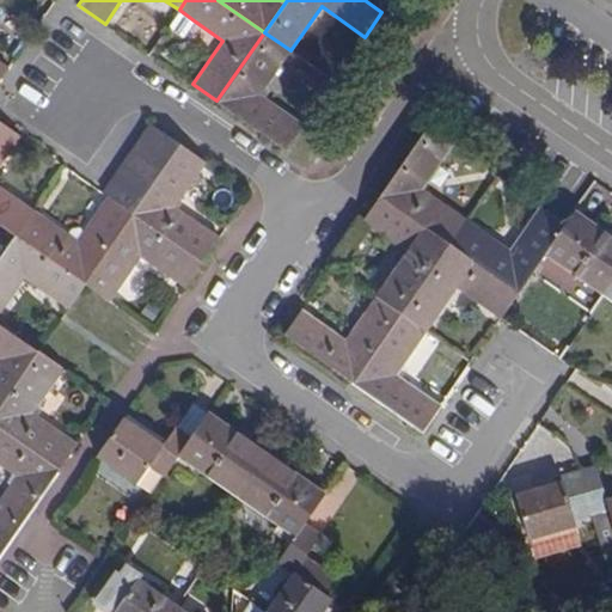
[(179,10),(167,26),(183,36),(194,20),(179,10)]
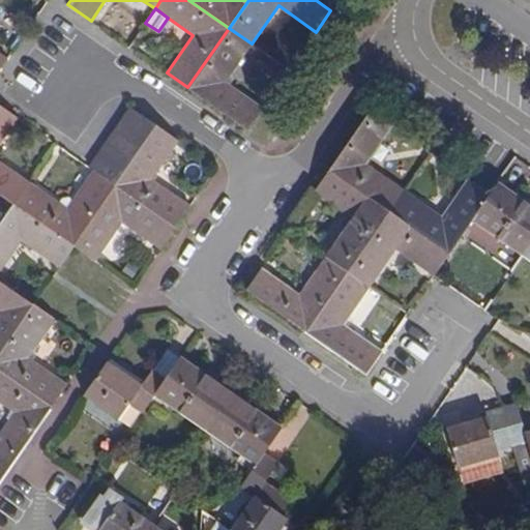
[(226,80),(252,43),(229,28),(187,87),(248,129),(264,107),(226,80)]
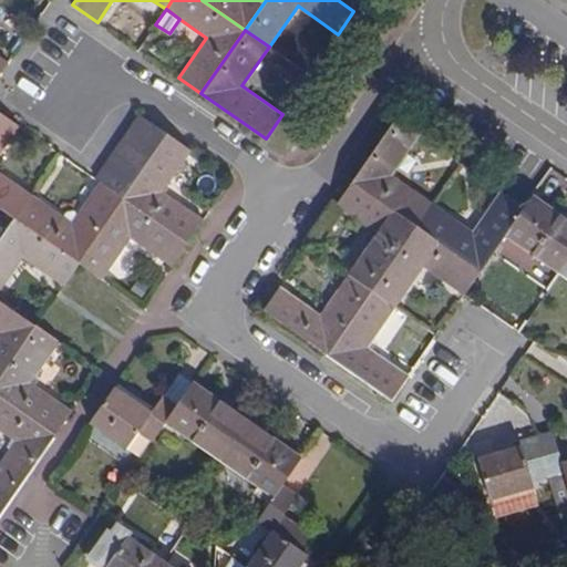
[(0,172),(0,151),(19,124),(0,111),(0,206),(16,217),(31,194),(0,172)]
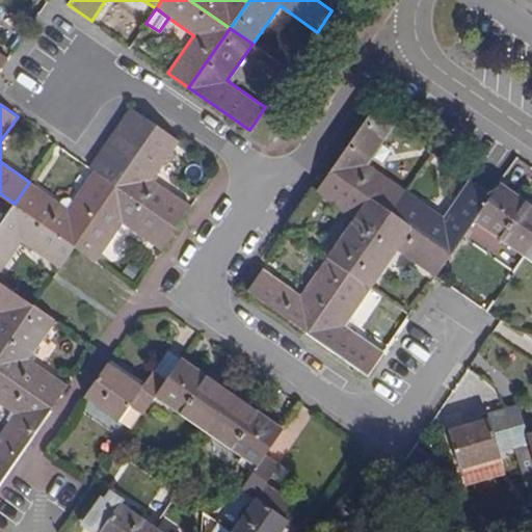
[(131,105),(123,117),(150,136),(158,124),(131,105)]
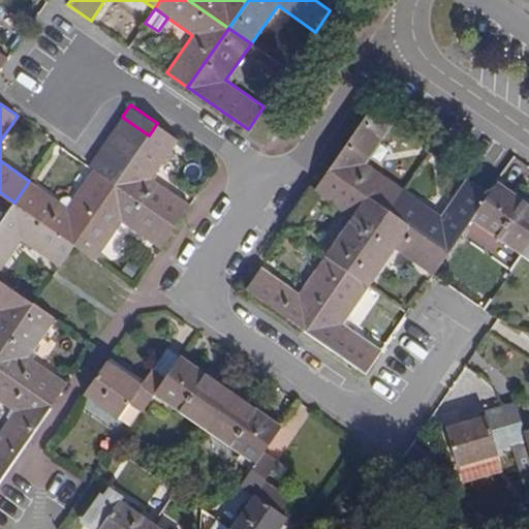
[(365,162),(392,124),(368,109),(330,166),(390,209),(403,188),(365,162)]
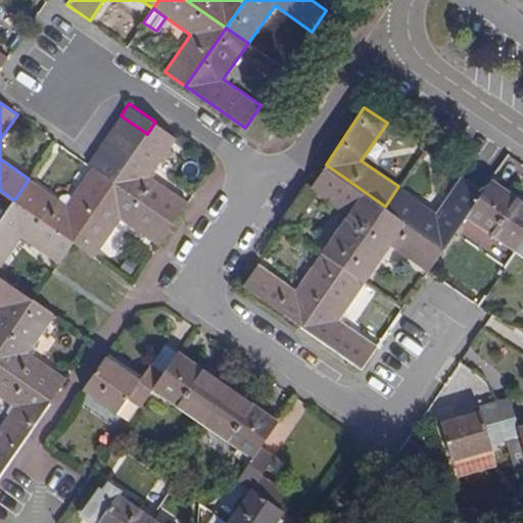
[(121,115),(112,128),(139,146),(147,134),(121,115)]
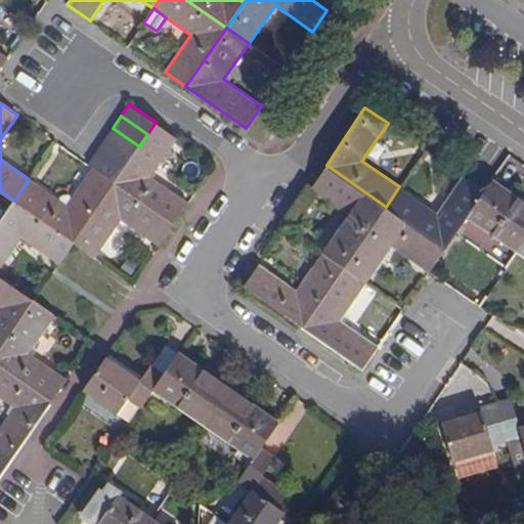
[(151,174),(177,137),(156,122),(147,134),(139,146),(130,159),(122,170),(114,182),(173,224),(189,201),(151,174)]
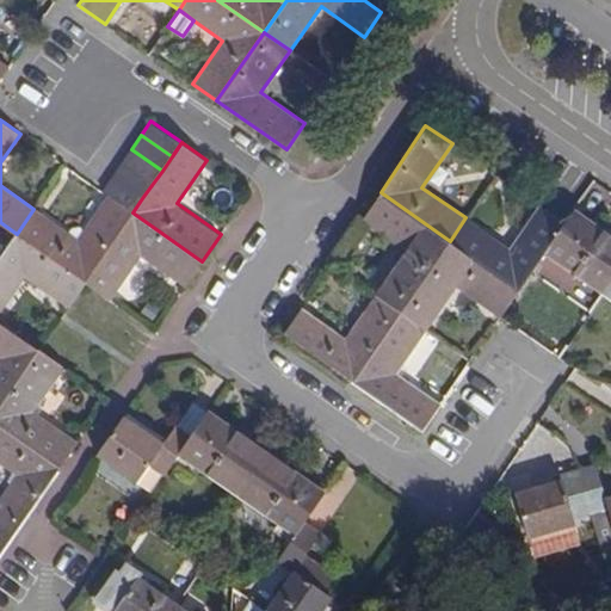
[(162,171),(131,149),(121,162),(152,185),(162,171)]
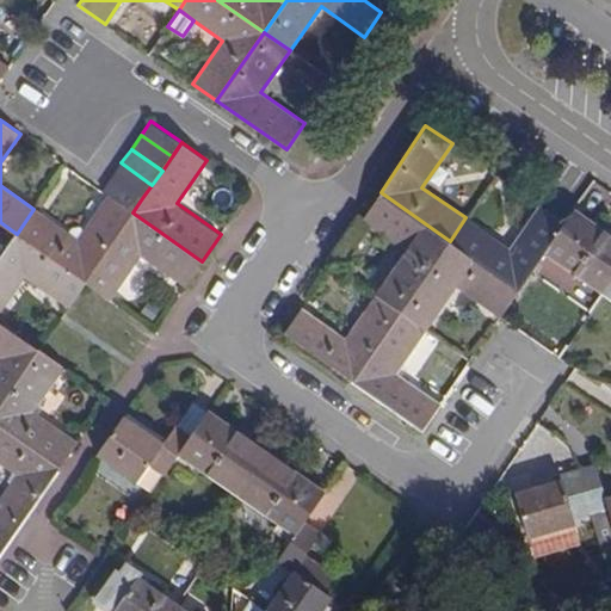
[(152,185),(121,162),(111,177),(142,198),(152,185)]
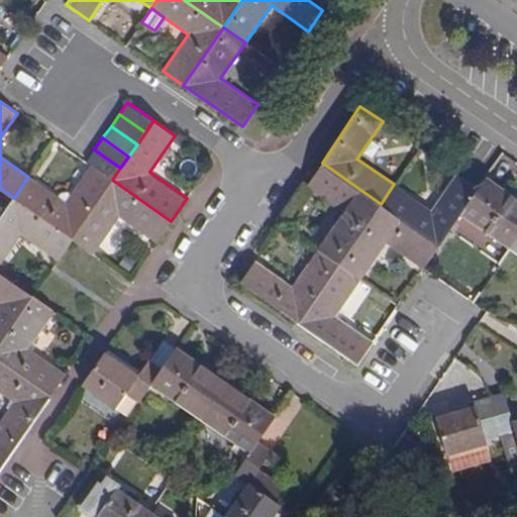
[(94,149),(86,162),(91,165),(112,180),(120,168),(94,149)]
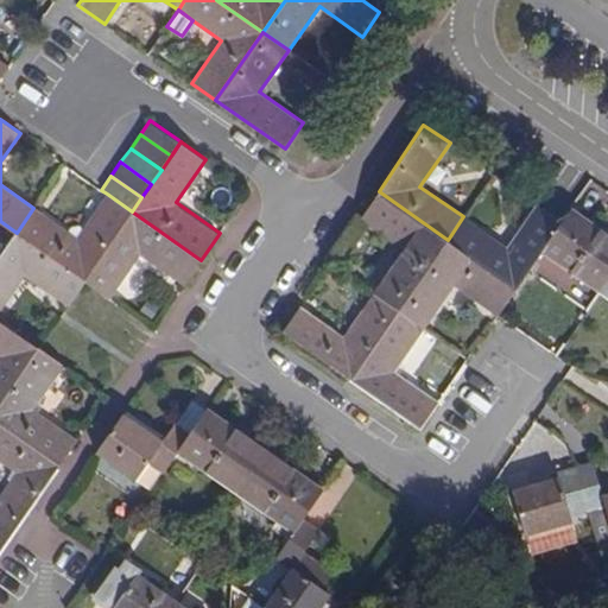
[(404,251),(374,293),(399,311),(448,240),(379,191),(359,220),(404,251)]
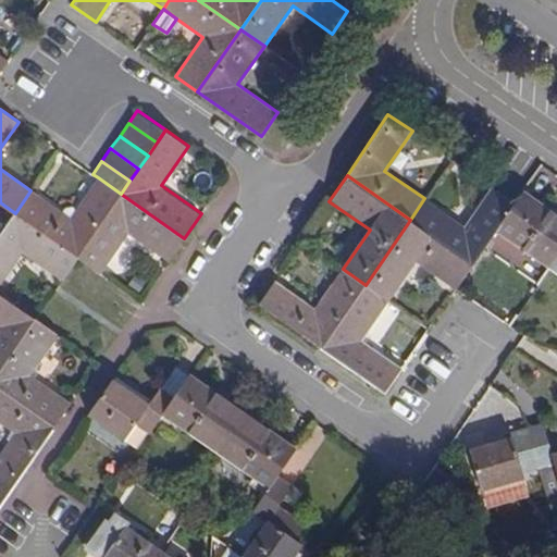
[(70,218),(31,190),(15,213),(77,257),(121,194),(98,177),(70,218)]
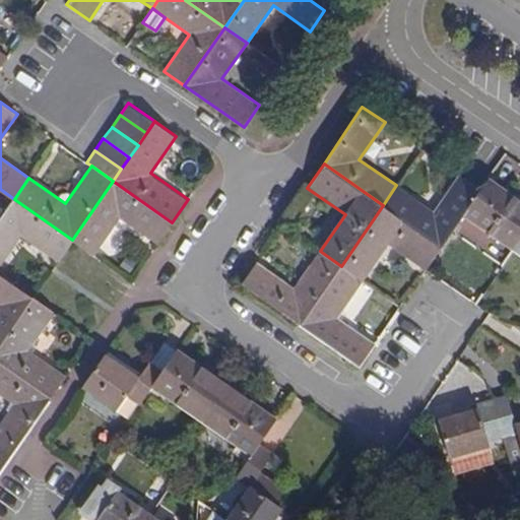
[(434,210),(396,185),(383,205),(442,245),(463,214),(480,188),(459,174),(434,210)]
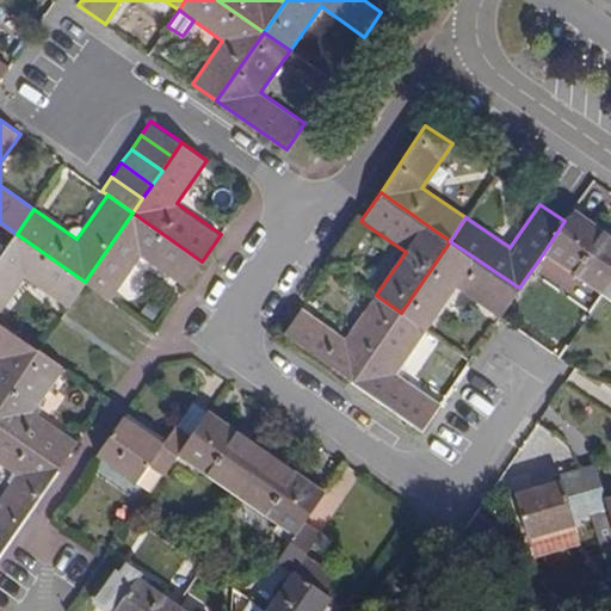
[(610,282),(610,235),(573,209),(565,221),(544,252),(604,294),(610,282)]
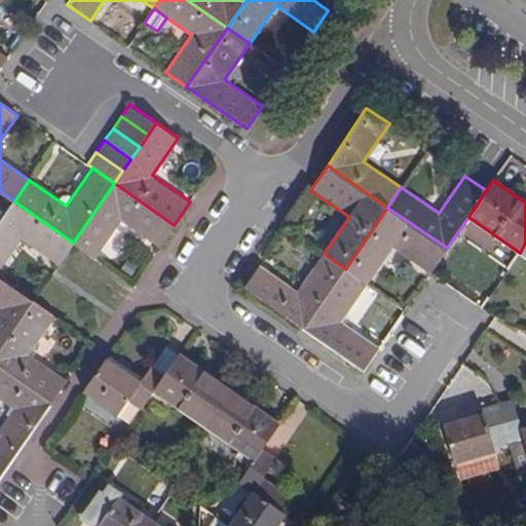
[(120,219),(159,246),(174,225),(114,183),(73,242),(95,257),(120,219)]
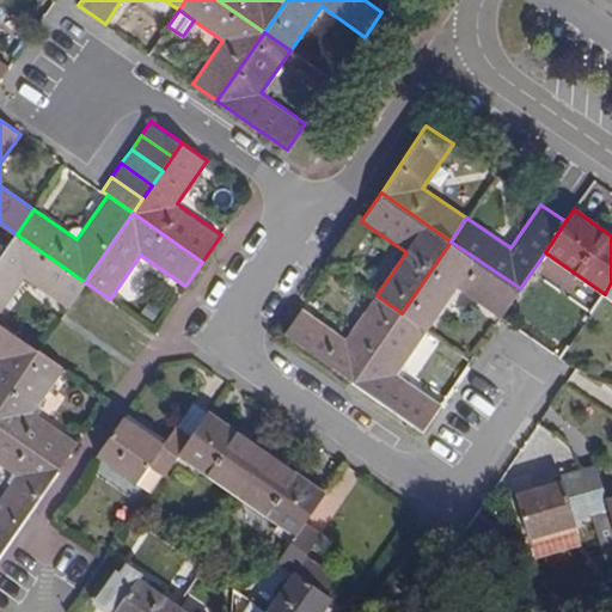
[(0,258),(0,311),(24,277),(68,307),(85,282),(17,234),(8,246),(0,258)]
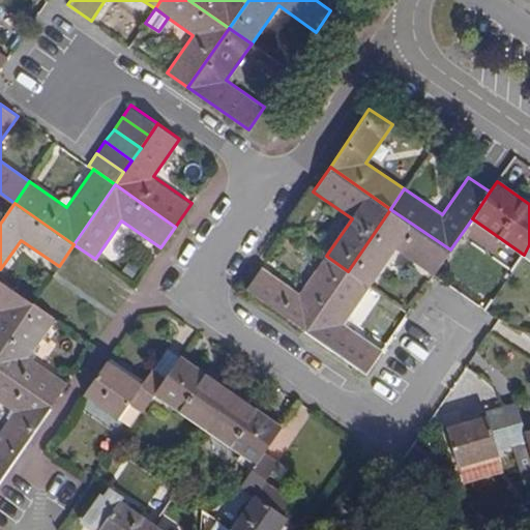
[(395,247),(433,274),(450,249),(390,209),(348,271),(370,286),(395,247)]
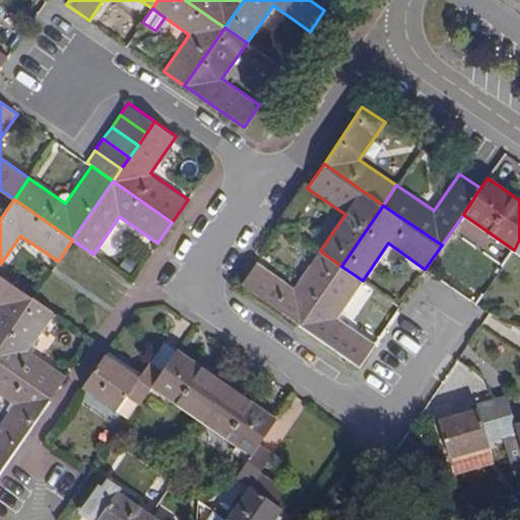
[(295,288),(256,262),(241,284),(301,325),(341,266),(320,251),(295,288)]
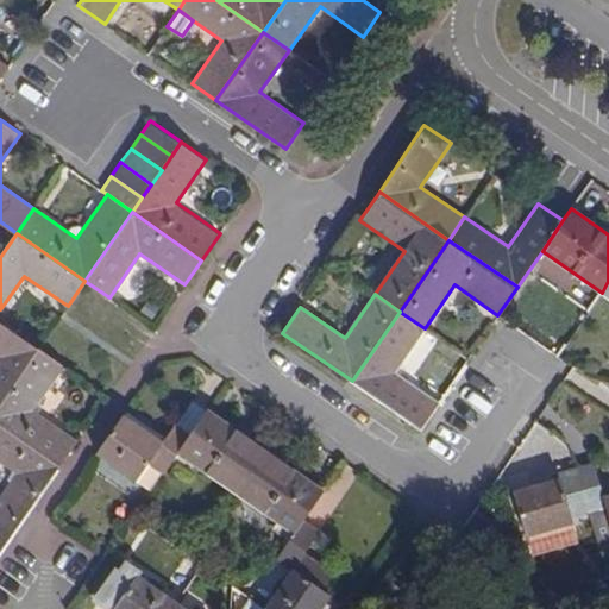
[(395,371),(425,328),(400,312),(352,381),(421,428),(439,401),(395,371)]
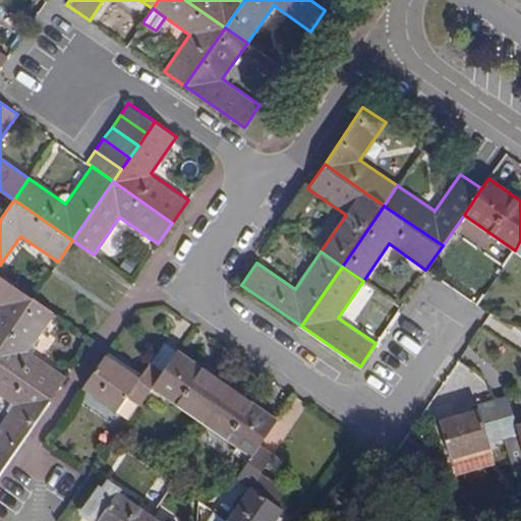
[(0,344),(33,297),(0,274),(0,344)]
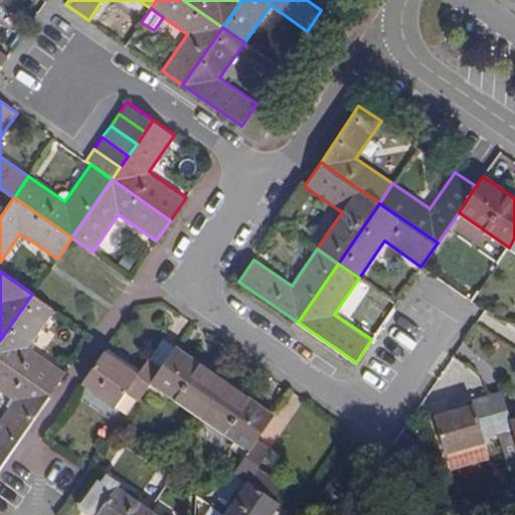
[(28,345),(53,309),(32,294),(0,340),(0,358),(50,394),(65,371),(28,345)]
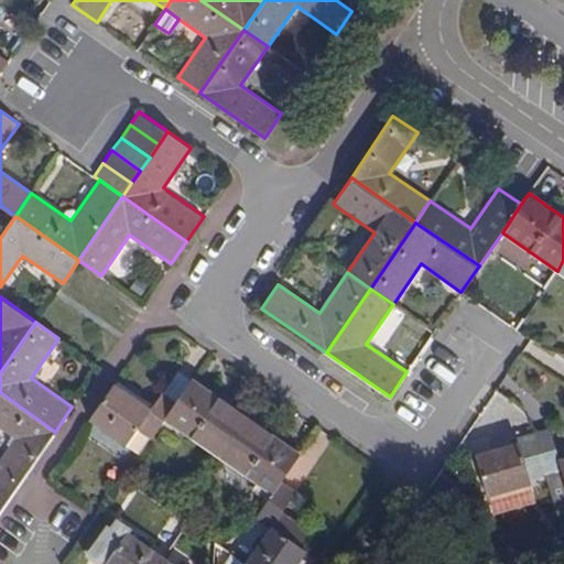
[(164,418),(219,456),(247,415),(192,378),(174,402),(164,418)]
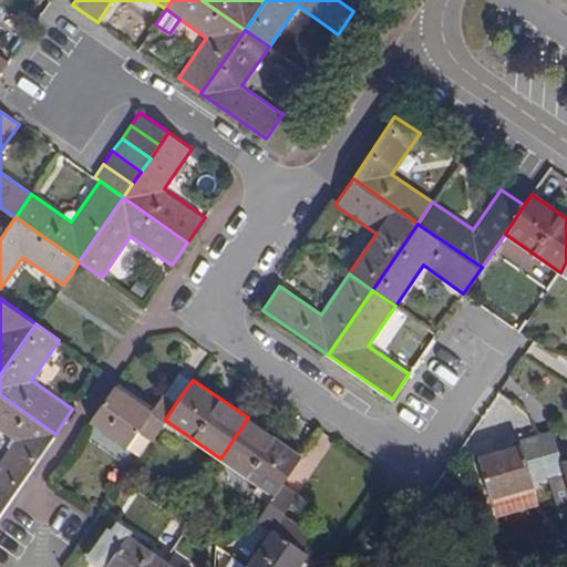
[(151,409),(114,383),(89,421),(126,447),(138,431),(153,410),(151,409)]
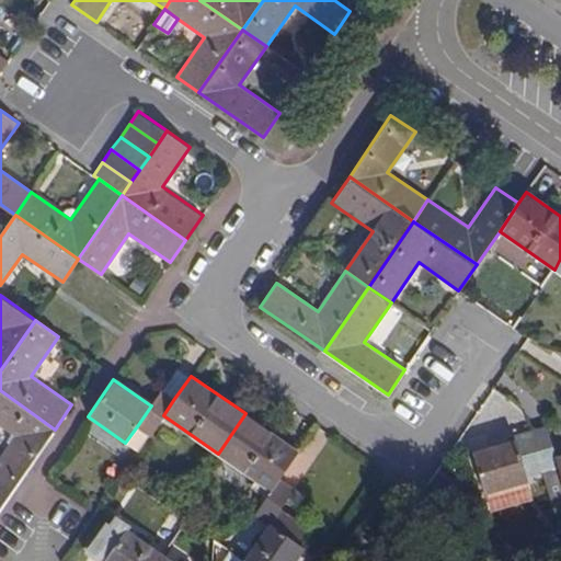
[(0,423),(15,434),(0,457),(0,482),(12,491),(55,430),(0,390),(0,423)]
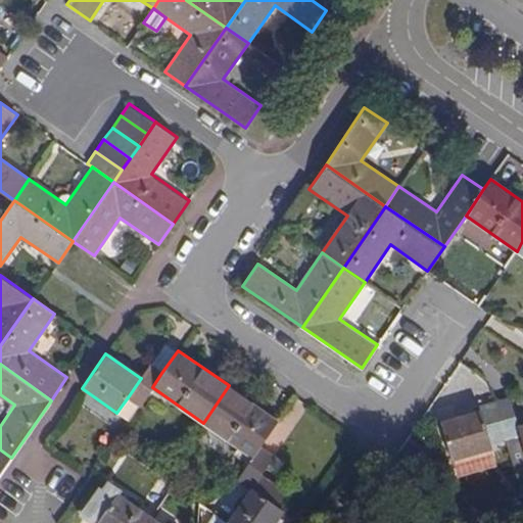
[(128,397),(140,405),(152,387),(161,373),(148,364),(139,377),(141,378),(128,397)]
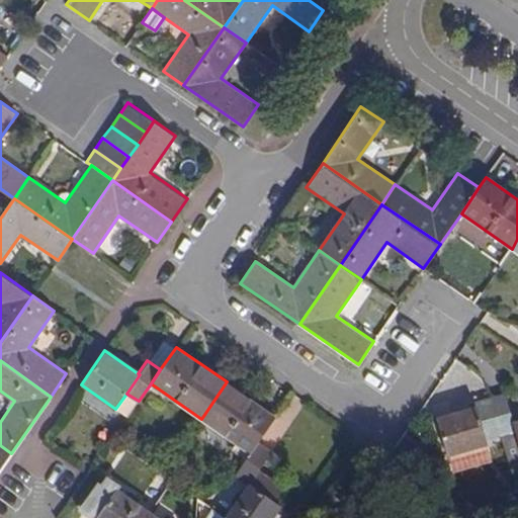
[(201,419),(250,452),(258,441),(275,416),(227,381),(201,419)]
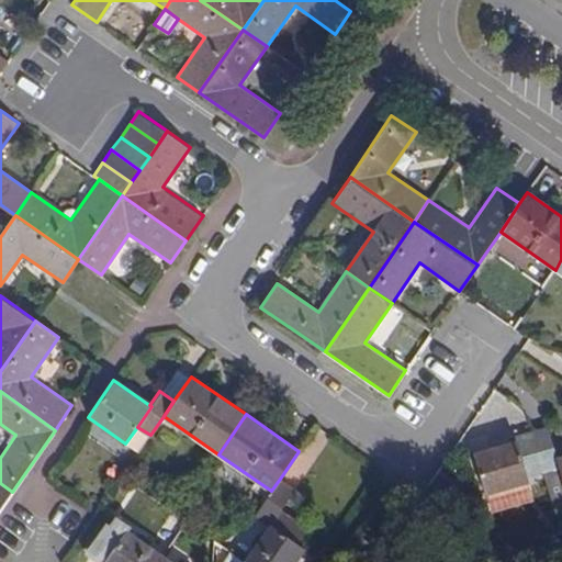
[(548,423),(530,428),(543,471),(558,467),(554,457),(559,456),(548,423)]
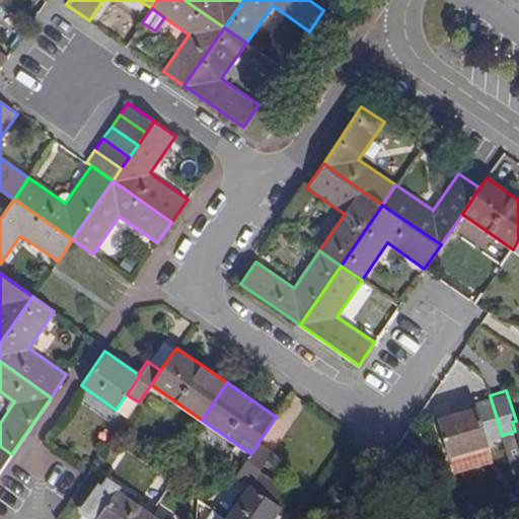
[(488,439),(502,435),(490,395),(474,400),(476,405),(478,404),(488,439)]
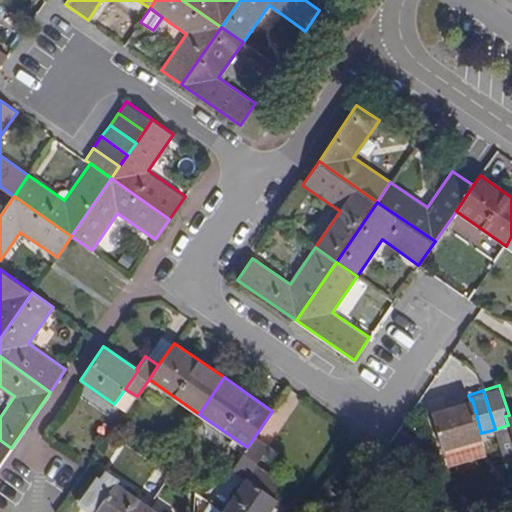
[(482,438),(481,433),(472,399),(470,400),(429,412),(441,450),(482,438)]
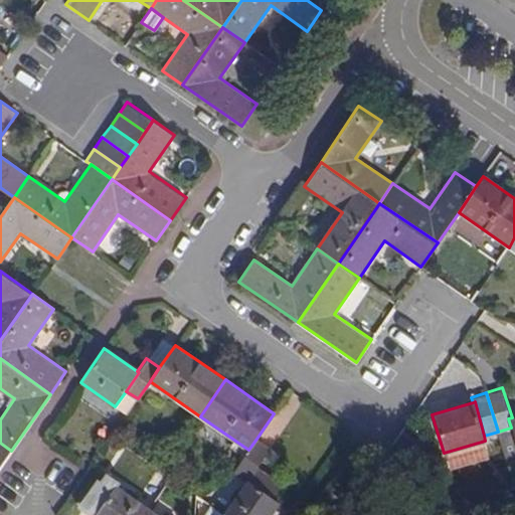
[(271,449),(256,439),(248,450),(234,470),(247,479),(225,511),(230,514),(272,514),(281,502),(274,497),(285,481),(260,465),(271,449)]
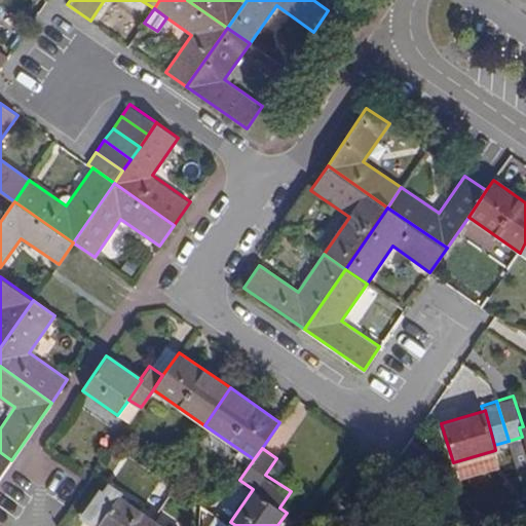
[(0,476),(11,460),(0,452),(0,476)]
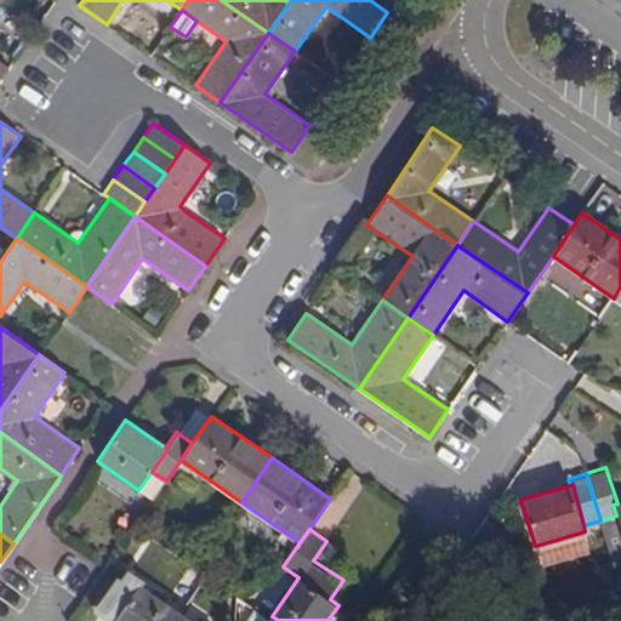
[(101,608),(117,619),(141,585),(143,579),(127,569),(101,608)]
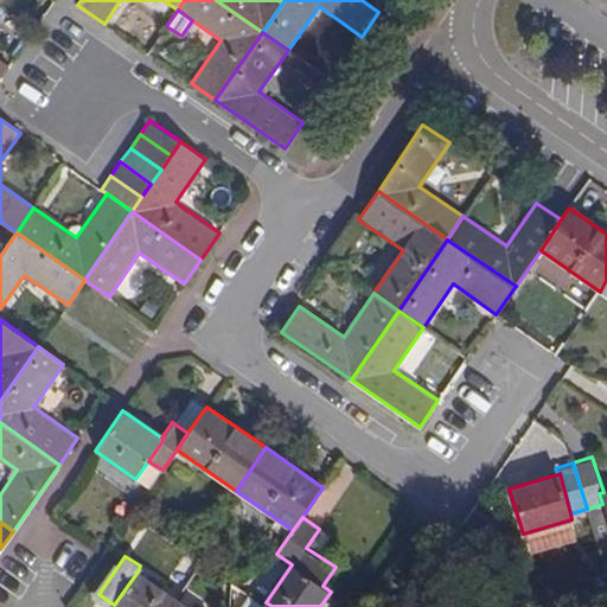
[(112,606),(168,606),(176,598),(138,572),(114,605),(112,606)]
